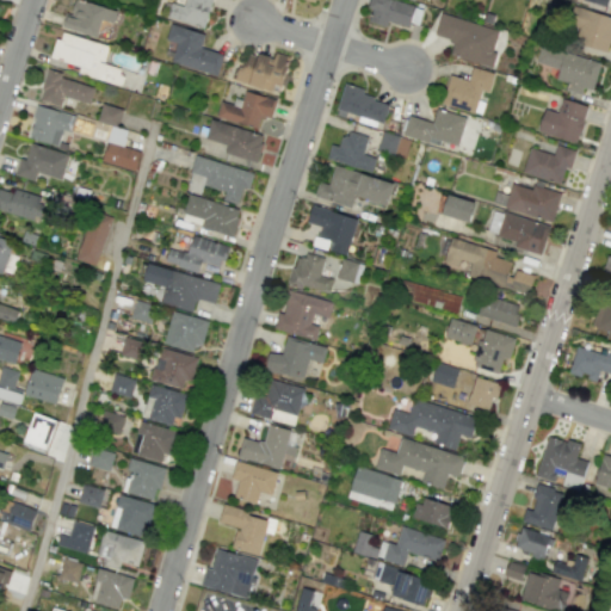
[(98,36),(102,19),(113,23),(117,8),(79,0),(72,0),(66,29),(98,36)]
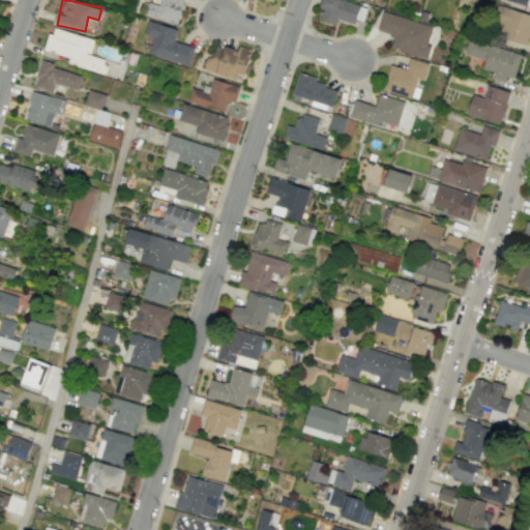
[(148,0),(145,16),(176,25),(183,0),(153,0),(151,0),(148,0)]
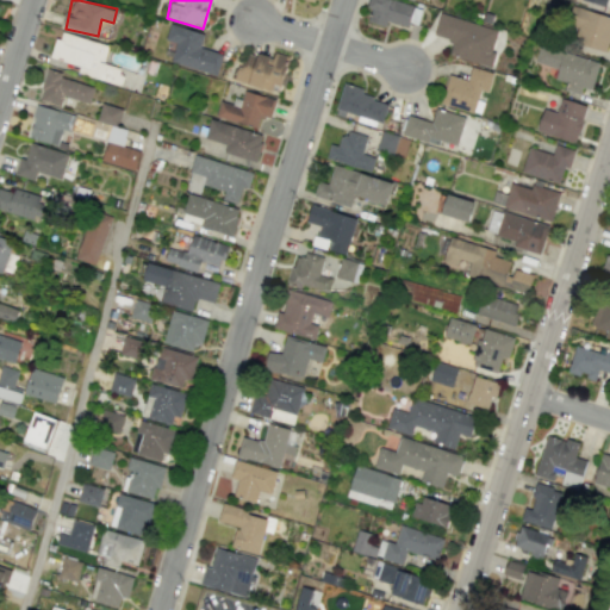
[(385,26),(387,19),(416,27),(422,7),(396,0),(368,0),(367,7),(372,8),(367,22),(385,26)]
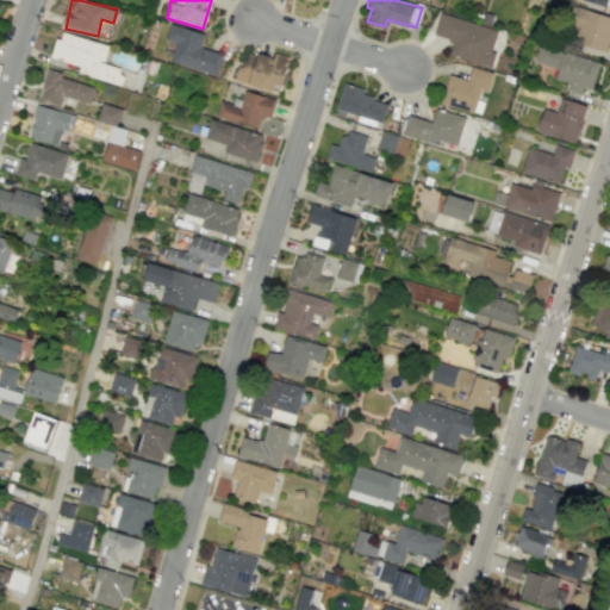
[(605,51),(609,36),(609,16),(571,5),(566,23),(579,26),(574,43),(605,51)]
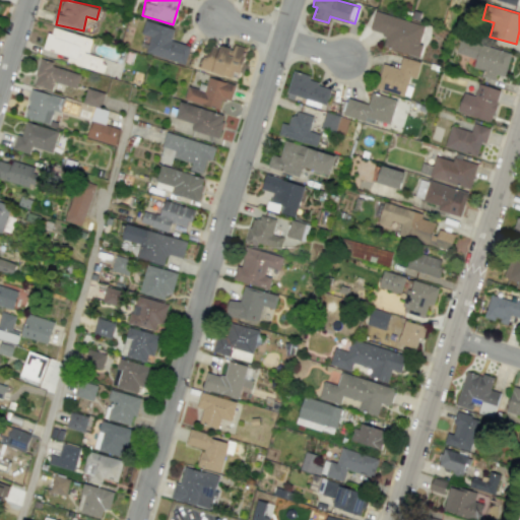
[(418,45),(424,25),(375,11),(370,29),(385,34),(382,46),(418,57),(423,46),(418,45)]
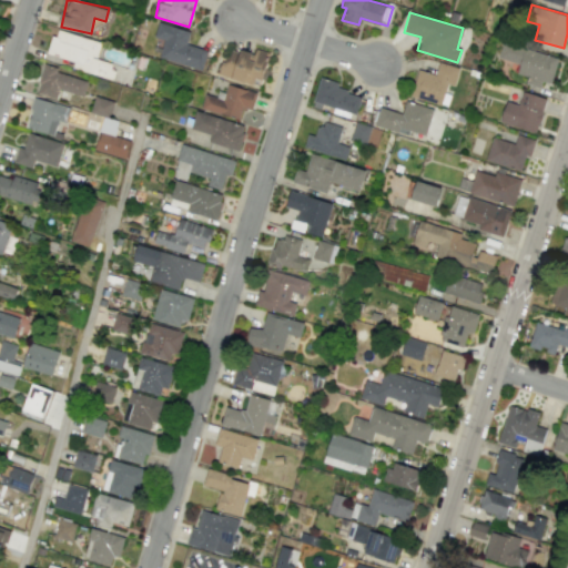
[(201,71),(208,50),(185,43),(190,31),(158,22),(153,37),(163,40),(158,59),(201,71)]
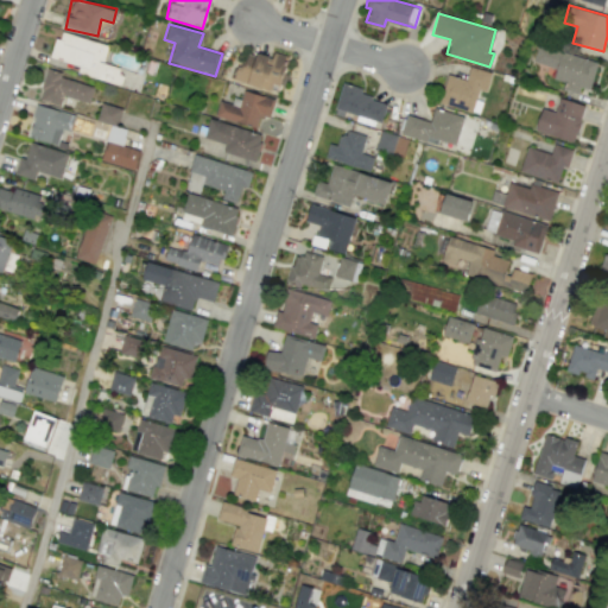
[(107,44),(58,31),(51,57),(78,65),(77,74),(121,86),(126,69),(102,63),(107,44)]
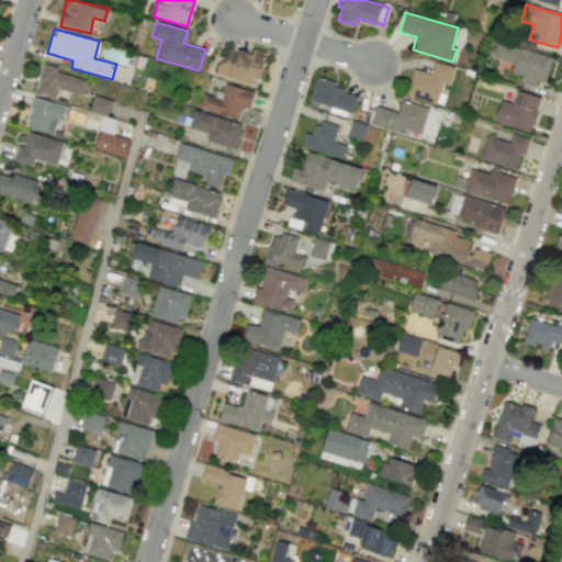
[(493,57),(514,63),(512,72),(521,76),(520,82),(535,86),(537,80),(544,82),(551,56),(497,42),(493,57)]
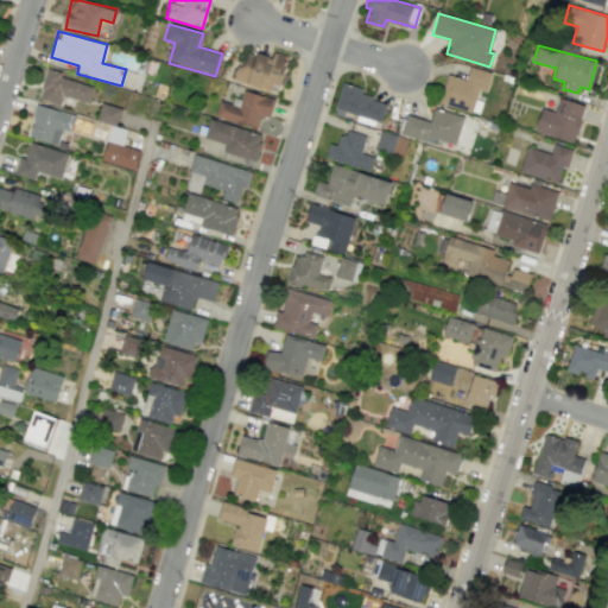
[(287,56),(273,52),(272,58),(247,51),(244,68),(236,65),(233,80),(279,92),(287,56)]
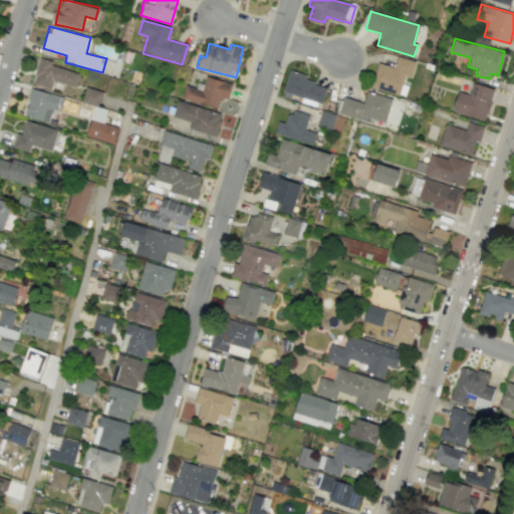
[(416,61),(397,56),(394,67),(377,62),(371,87),(399,94),(405,75),(411,77),(416,61)]
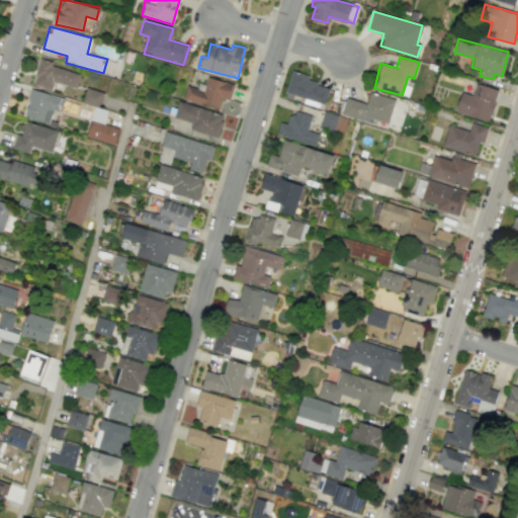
[(80,73),(39,61),(32,84),(51,90),(54,81),(75,88),(80,73)]
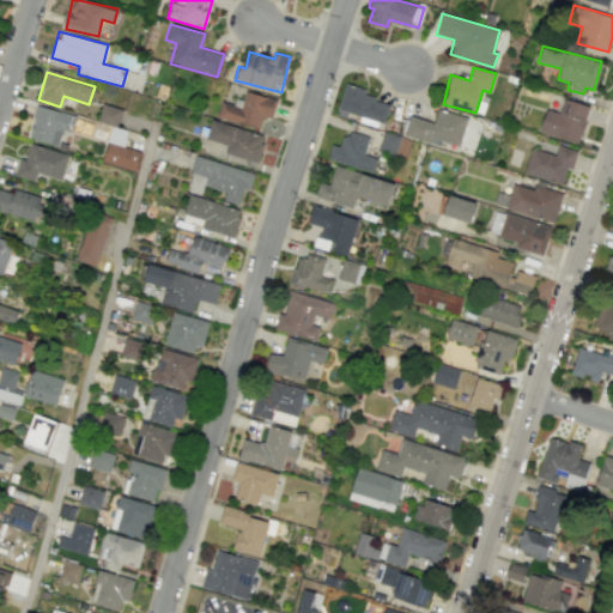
[(365,89),(345,84),(338,109),(383,122),(389,103),(364,96),(365,89)]
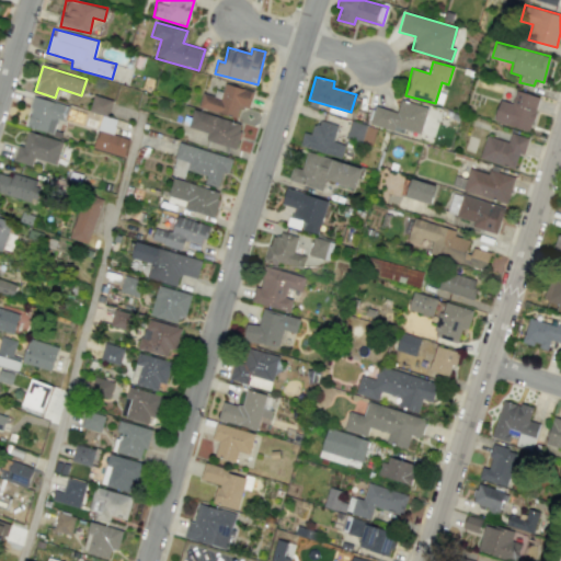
[(197,107),(237,116),(239,105),(249,109),(253,90),(225,83),(221,98),(201,93),(197,107)]
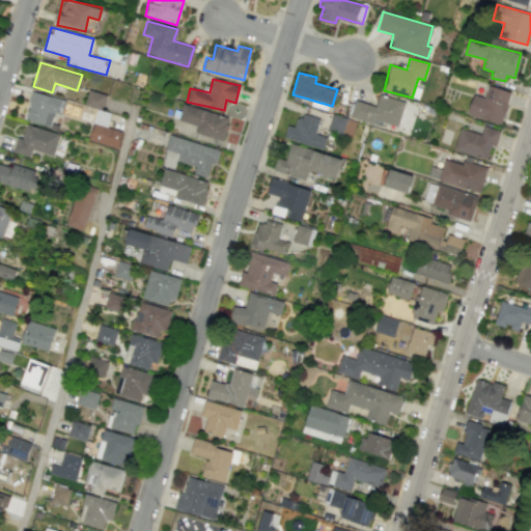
[(473,93),(466,114),(500,124),(510,92),(488,85),(484,98),(473,93)]
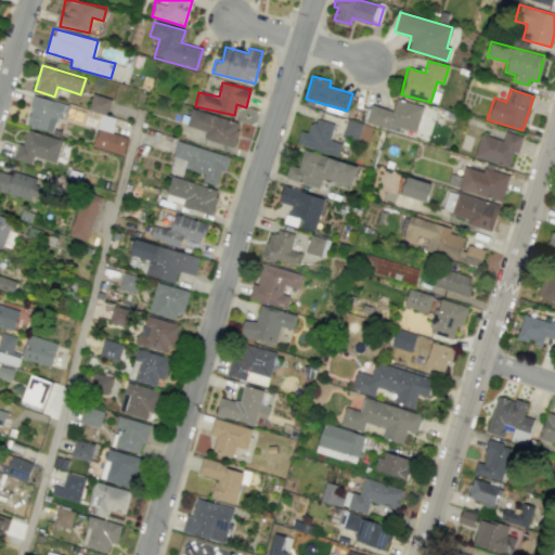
[(111,99),(92,94),(88,110),(106,115),(111,99)]
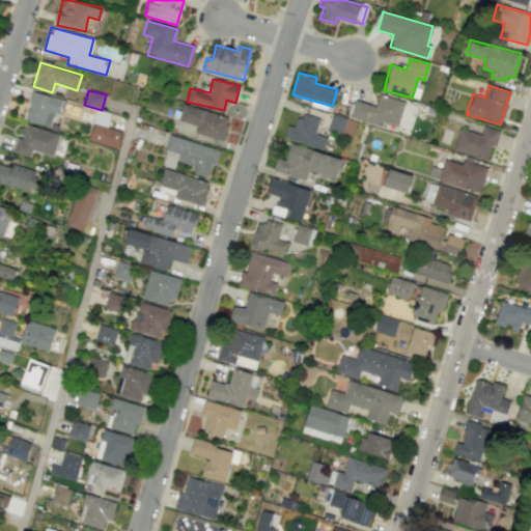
[(66,101),(31,91),(24,119),(50,127),(53,113),(62,115),(66,101)]
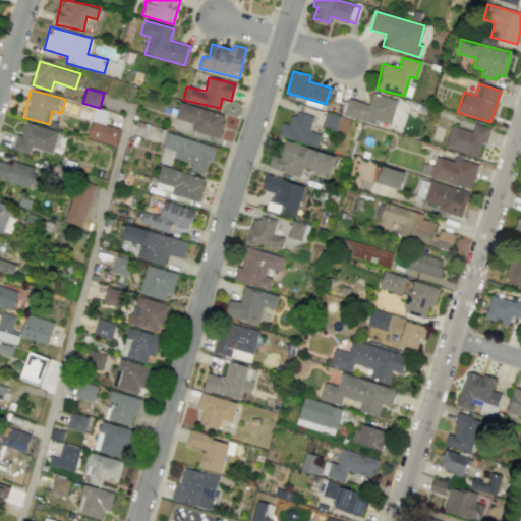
[(348,98),(343,115),(375,123),(377,120),(391,124),(397,100),(371,93),(368,104),(348,98)]
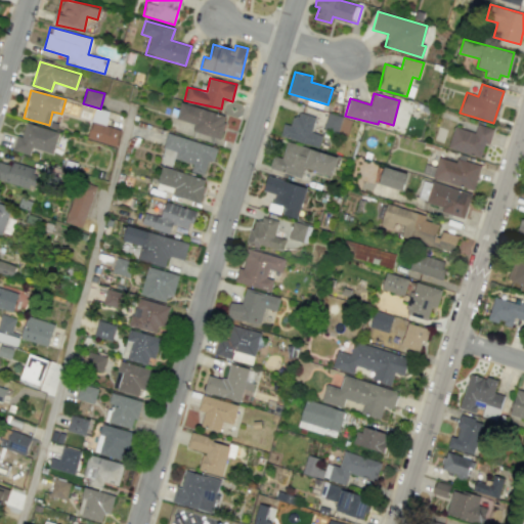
[(220,138),(226,115),(179,102),(175,119),(193,124),(192,131),(220,138)]
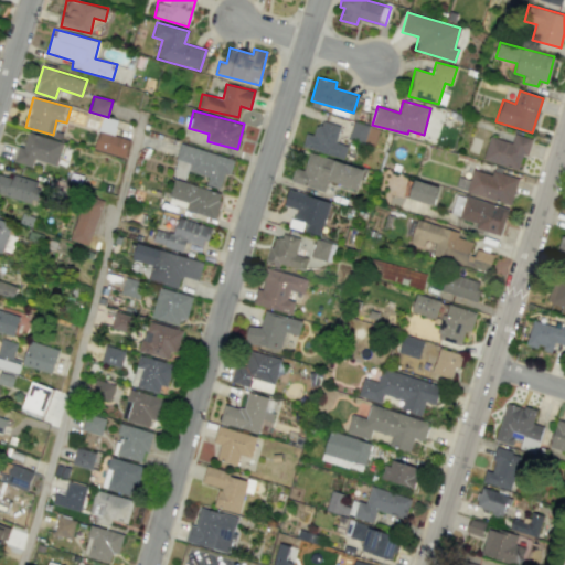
[(125,158),(130,140),(113,135),(117,120),(103,116),(93,148),(125,158)]
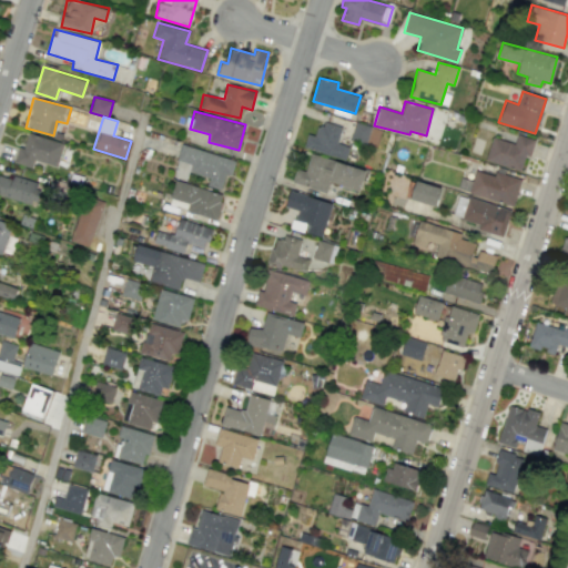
[(306,133),(303,148),(346,160),(350,146),(336,143),(342,127),(321,121),(316,137),(306,133)]
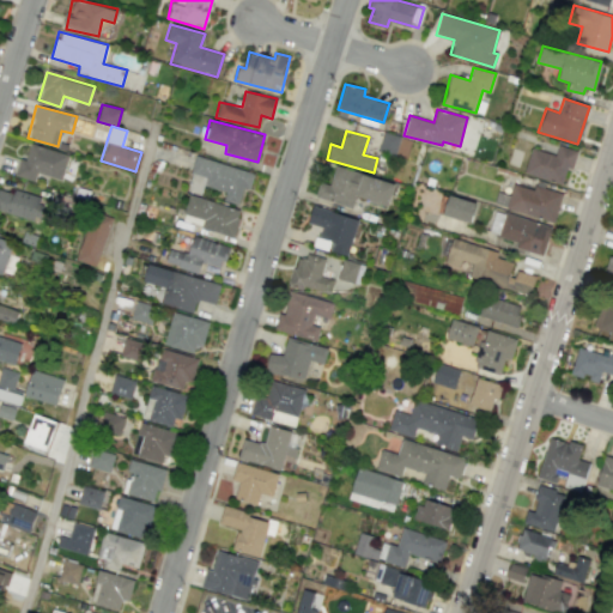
[(62,180),(68,152),(29,144),(26,159),(19,158),(16,176),(35,181),(36,174),(62,180)]
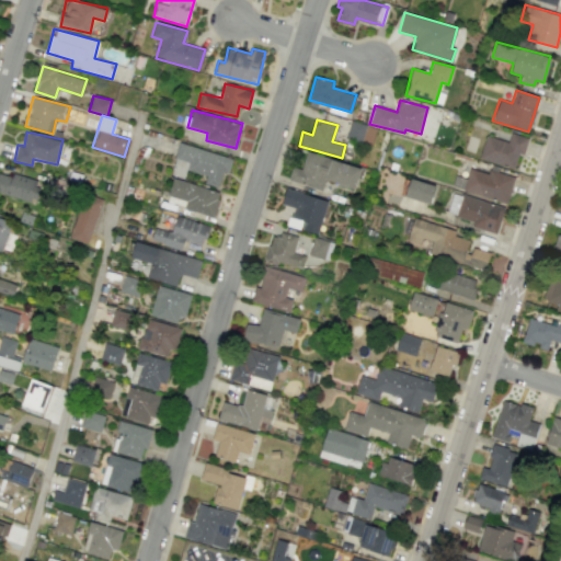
[(487,135),(479,158),(514,170),(519,152),(523,155),(528,138),(511,133),(507,142),(487,135)]
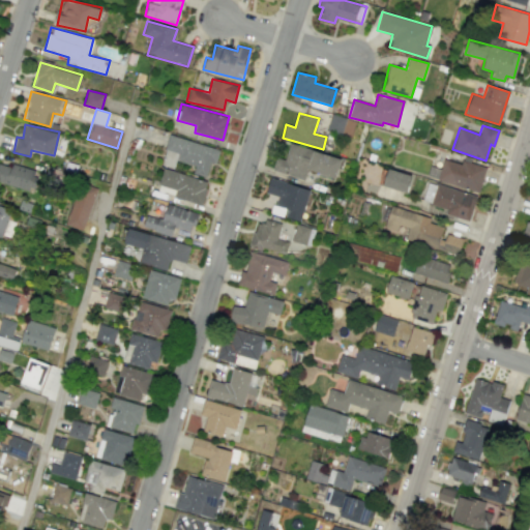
[(221,149),(170,135),(160,165),(173,168),(175,160),(195,166),(193,173),(206,177),(210,163),(215,164),(221,149)]
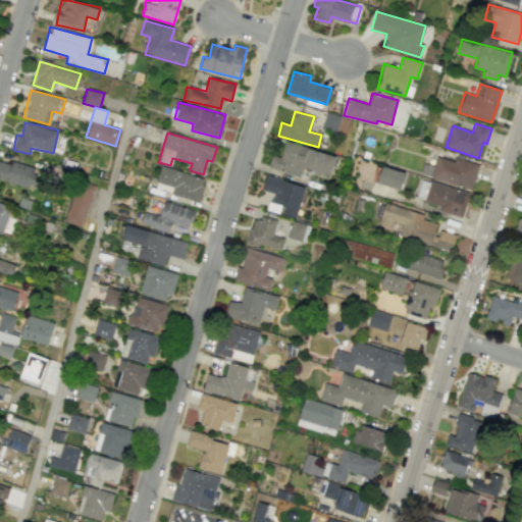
[(337,156),(285,141),(280,157),(272,154),(268,167),(299,176),(302,167),(331,175),(337,156)]
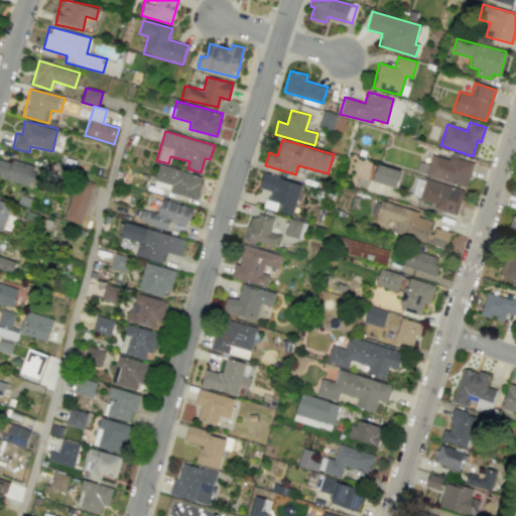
[(448,159),(432,154),(425,175),(466,187),(473,162),(450,155),(448,159)]
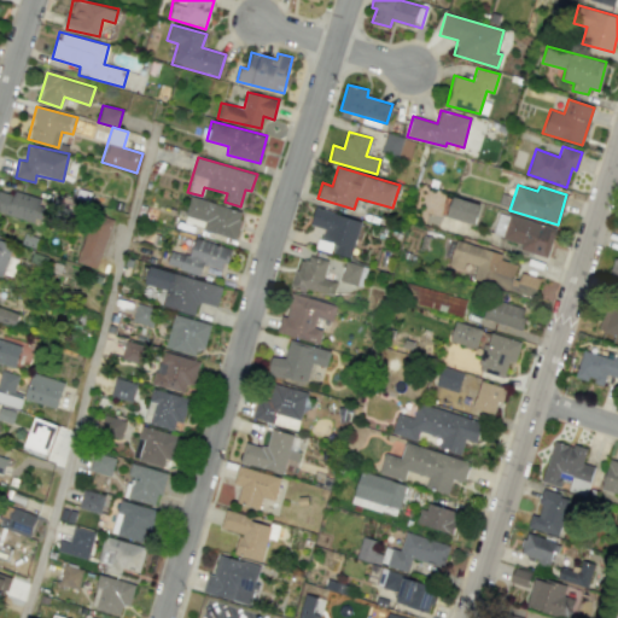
[(0,213),(34,223),(40,199),(0,187),(0,213)]
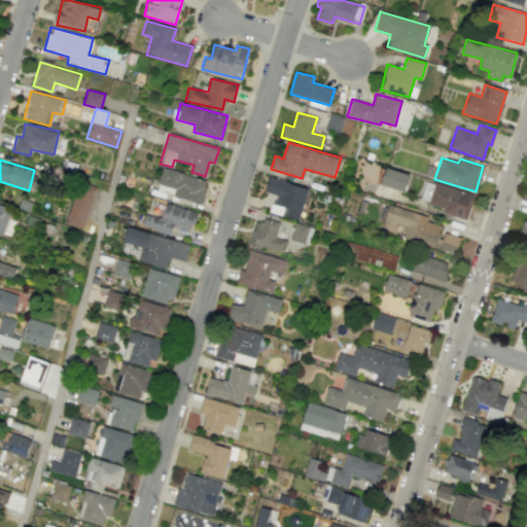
[(410,175),(386,167),(381,184),(405,191),(410,175)]
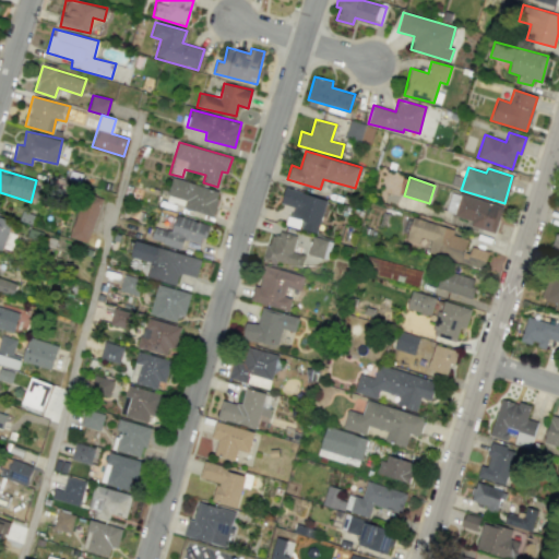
[(214,214),(219,190),(171,178),(165,203),(214,214)]
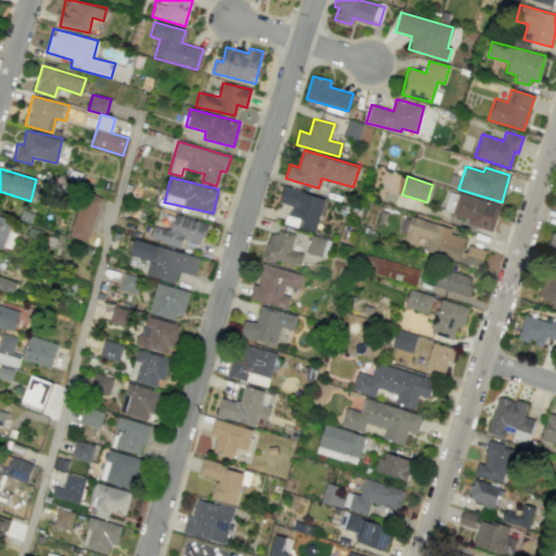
[(325,199),(282,187),(278,202),(290,205),(286,222),(298,226),(298,227),(315,232),(325,199)]
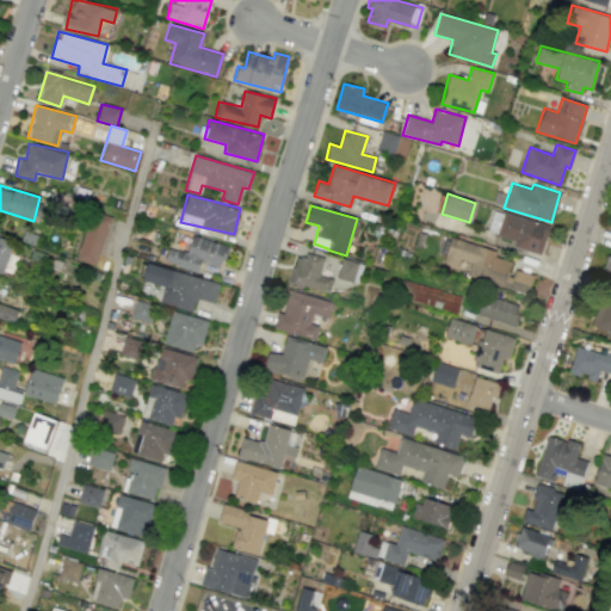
[(512,246),(541,254),(549,226),(493,209),(486,232),(514,240),(512,246)]
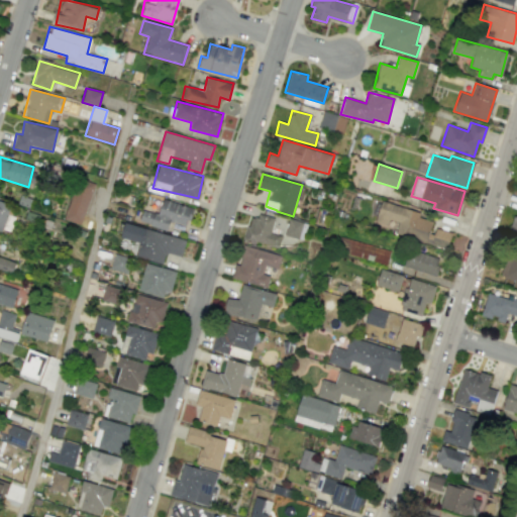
[(77,178),(63,219),(80,224),(94,184),(77,178)]
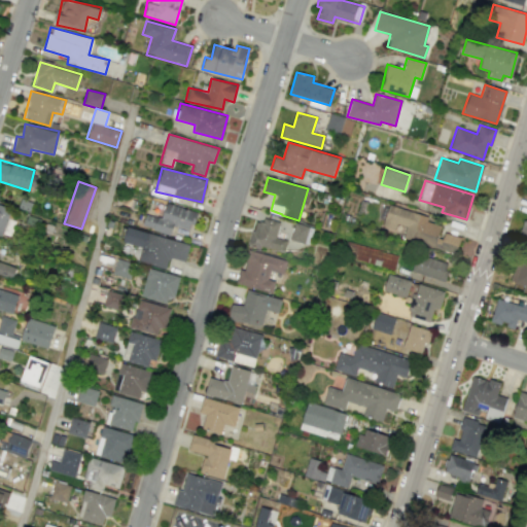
[(170,235),(173,225),(191,232),(197,212),(166,203),(161,218),(145,213),(141,226),(170,235)]
